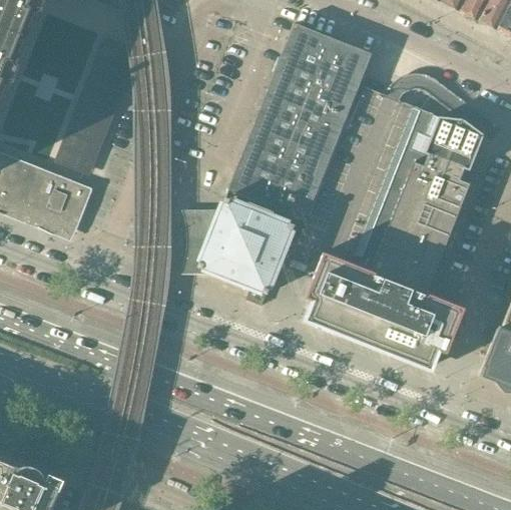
[(0,0),(0,88),(4,80),(16,48),(21,35),(26,22),(32,9),(35,0),(0,0)]
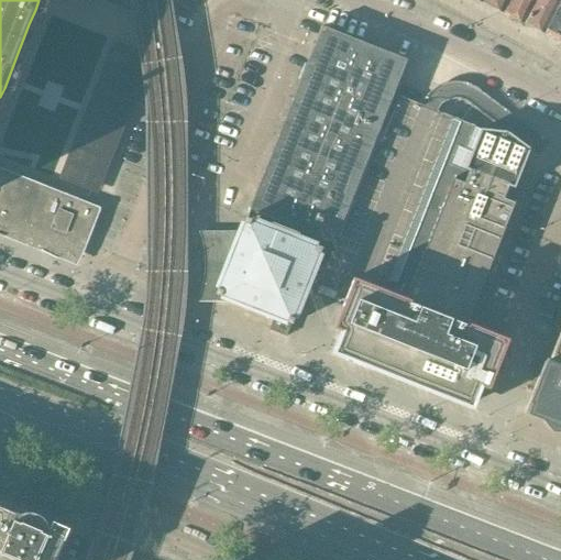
[(483,0),(504,10),(508,0),(483,0)]
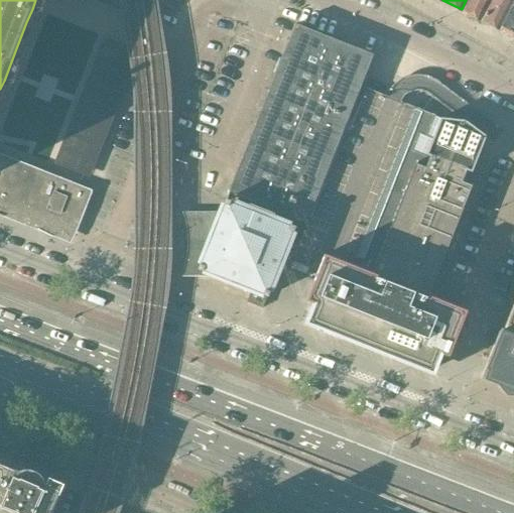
[(466,0),(462,9),(481,18),(490,0),(466,0)]
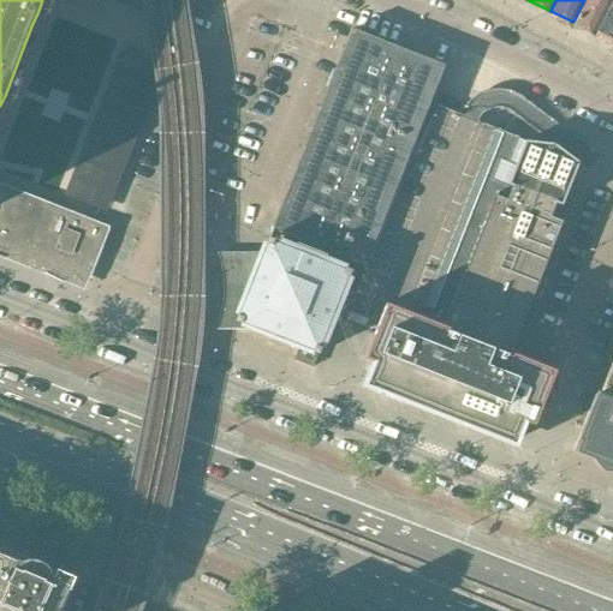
[(584,0),(573,22),(596,34),(612,0),(584,0)]
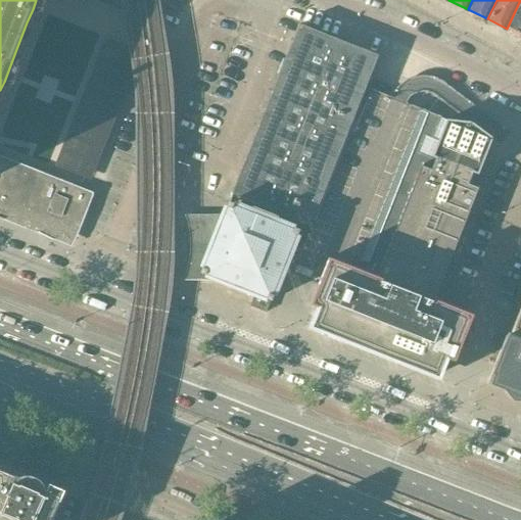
[(520,0),(507,29),(520,35),(520,0)]
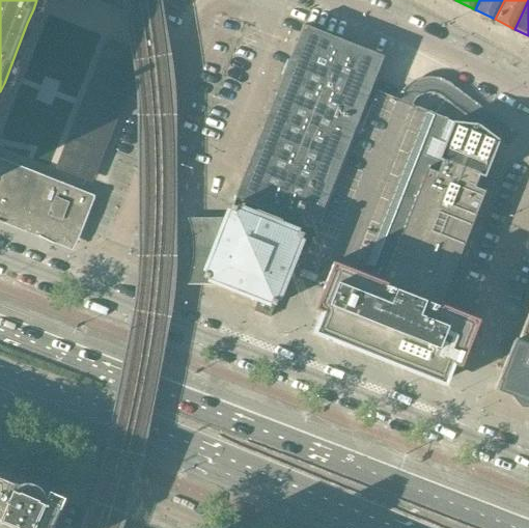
[(289,56),(291,57),(244,177),(243,177),(234,198),(237,198),(238,195),(247,199),(246,199),(317,227),(356,127),(371,88),(372,89),(387,53),(304,21),(289,56)]
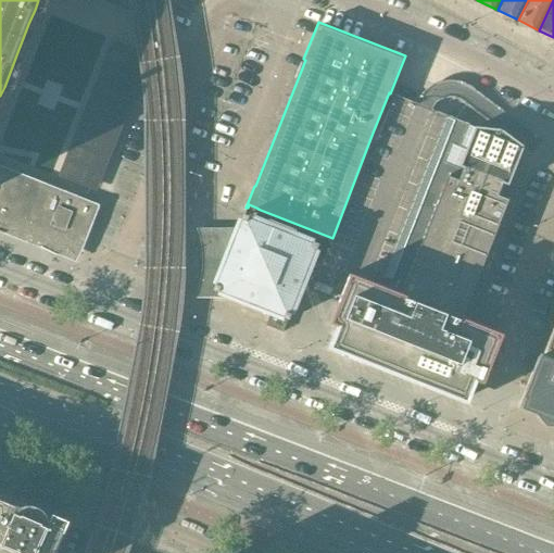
[(60,174),(82,183),(91,186),(143,54),(112,42),(60,174)]
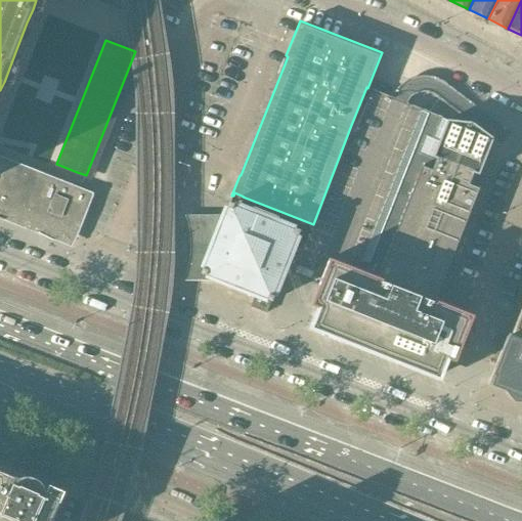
[(436,298),(491,159),(486,157),(493,137),(473,121),(448,117),(443,115),(412,102),(373,86),(357,127),(351,125),(313,224),(304,247),(294,272),(319,283),(312,302),(318,305),(310,326),(441,378),(449,356),(455,359),(474,312),(436,298)]
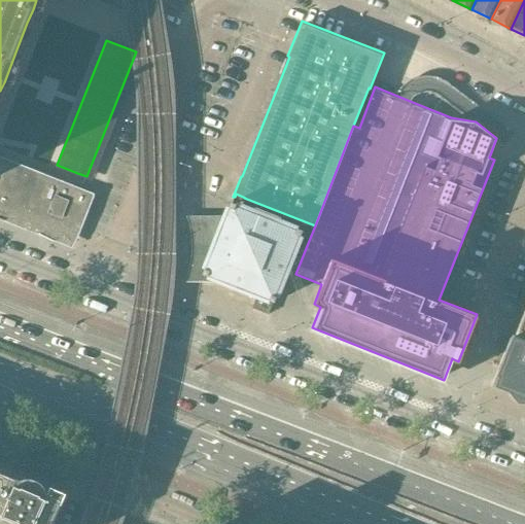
[(41,174),(6,160),(0,156),(0,205),(25,215),(41,174)]
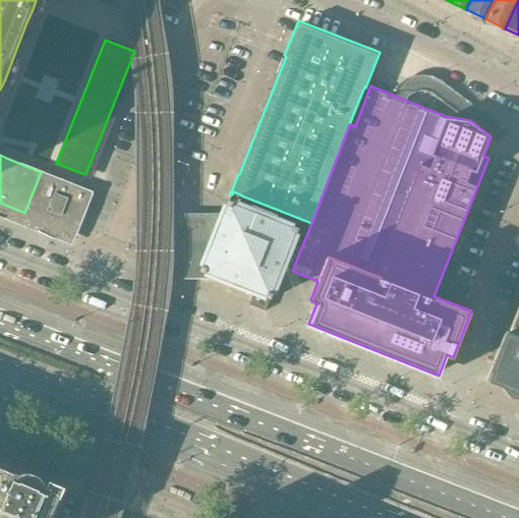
[(92,191),(41,172),(24,213),(75,233),(92,191)]
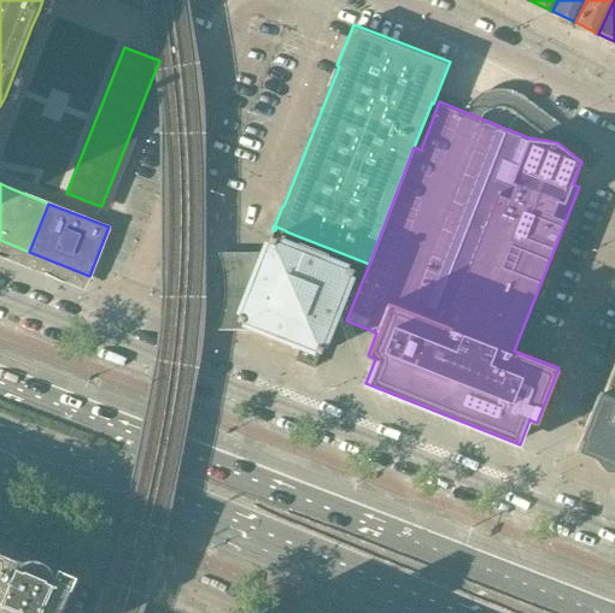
[(355,269),(327,258),(329,253),(300,242),(298,247),(270,236),(264,252),(221,251),(221,326),(256,326),(302,345),(297,358),(316,365),(321,352),(335,316),(346,320),(358,290),(347,286),(355,269)]
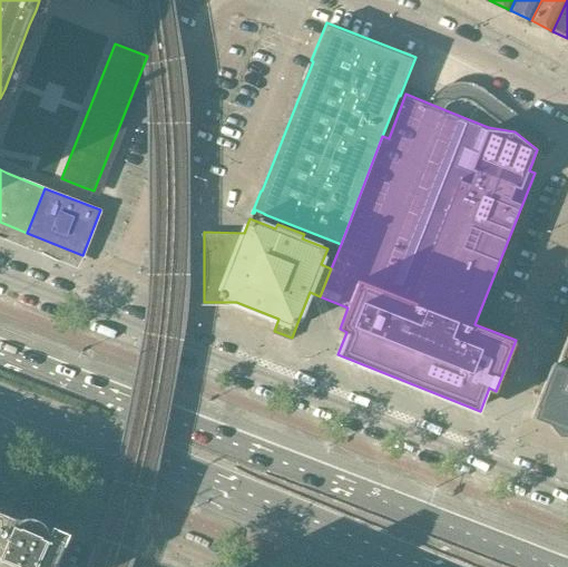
[(567,349),(561,365),(552,362),(540,396),(531,417),(549,423),(559,434),(567,433),(567,349)]
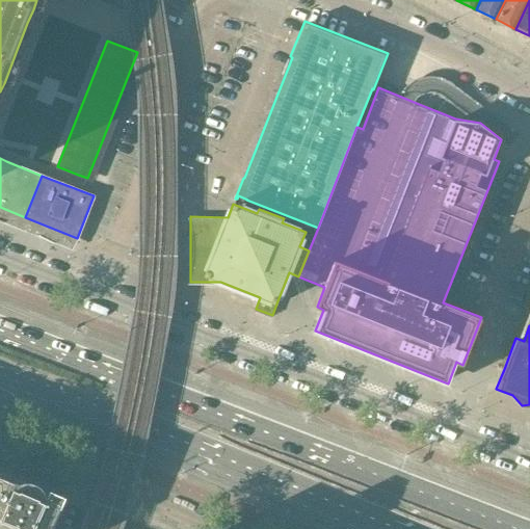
[(0,528),(52,528),(67,497),(50,490),(53,482),(24,471),(21,478),(0,468),(0,528)]
